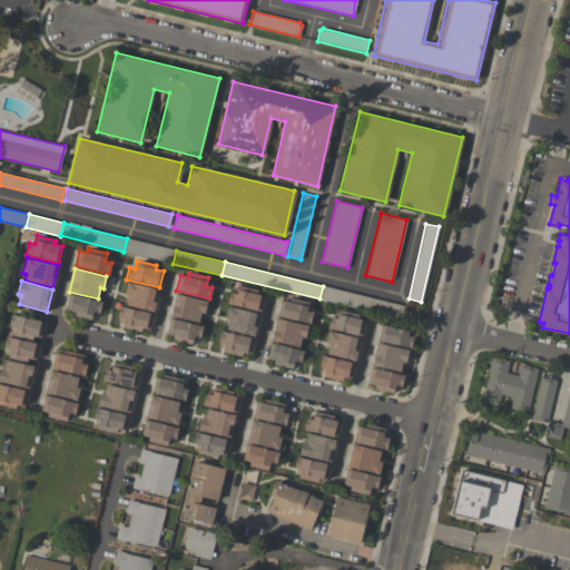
[(127,281),(124,294),(125,294),(124,300),(127,300),(125,305),(154,312),(159,290),(127,281)]
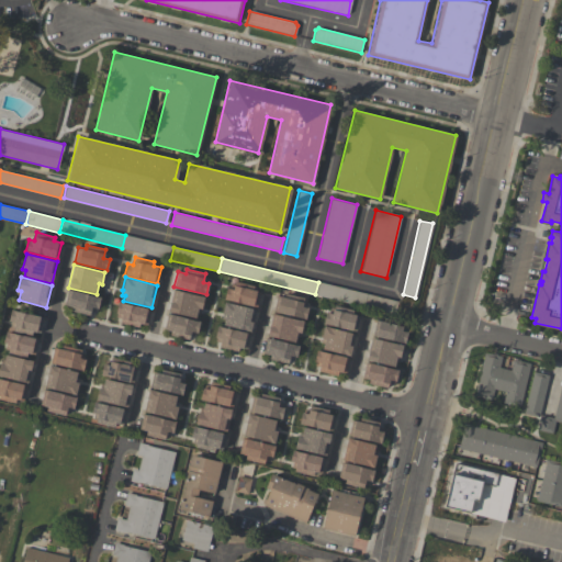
[(224,299),(226,288),(232,289),(234,280),(254,285),(253,290),(260,291),(256,307),(224,299)]
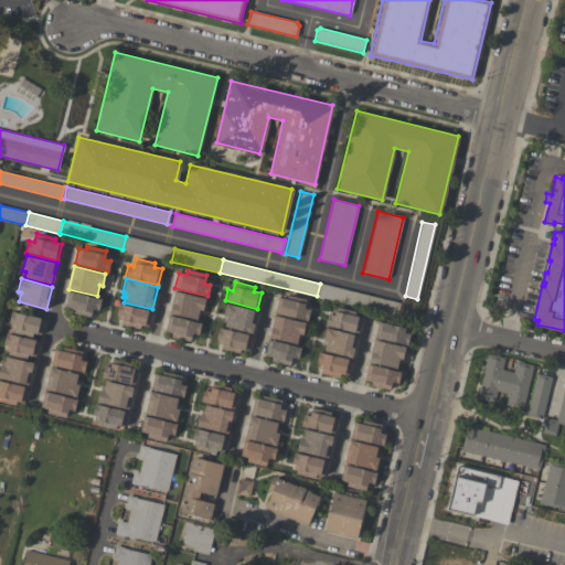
[(320,284),(317,296),(365,308),(368,295),(320,284)]
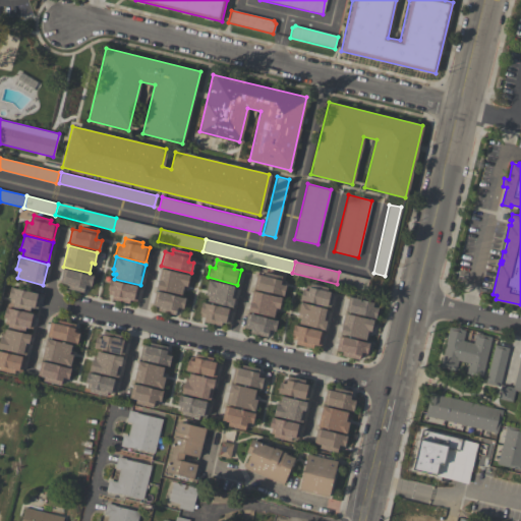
[(63,268),(60,283),(66,285),(65,289),(82,293),(83,288),(89,289),(89,286),(91,286),(93,275),(63,268)]
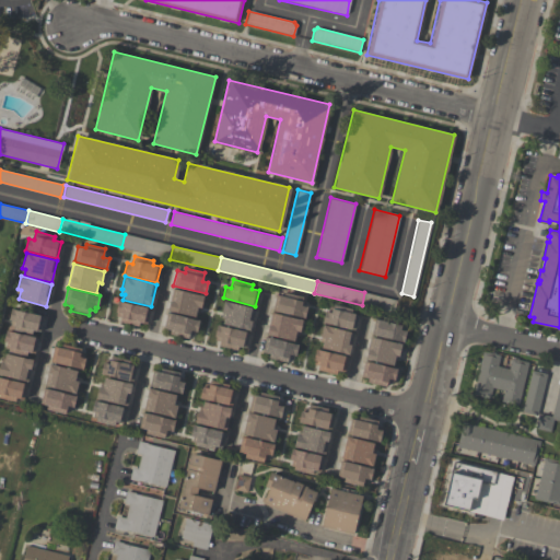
[(173,289),(167,311),(195,317),(197,307),(200,307),(203,295),(173,289)]
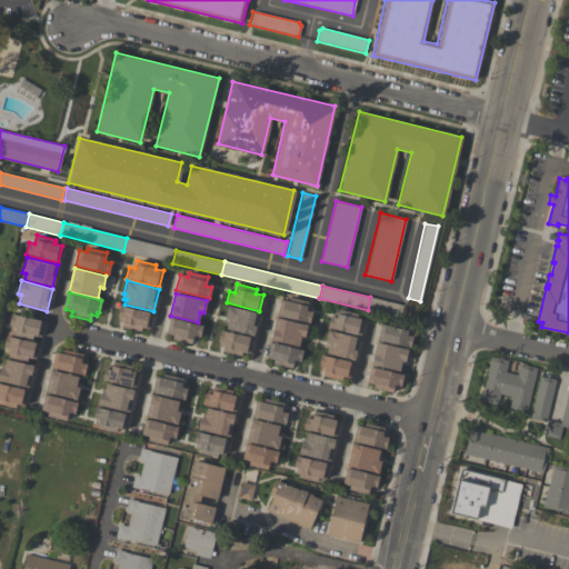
[(277,315),(280,299),(288,300),(289,297),(308,301),(306,310),(311,311),(309,322),(277,315)]
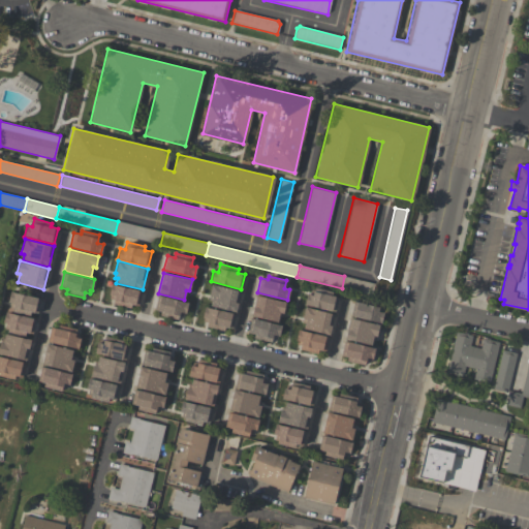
[(344,276),(342,288),(371,296),(374,283),(344,276)]
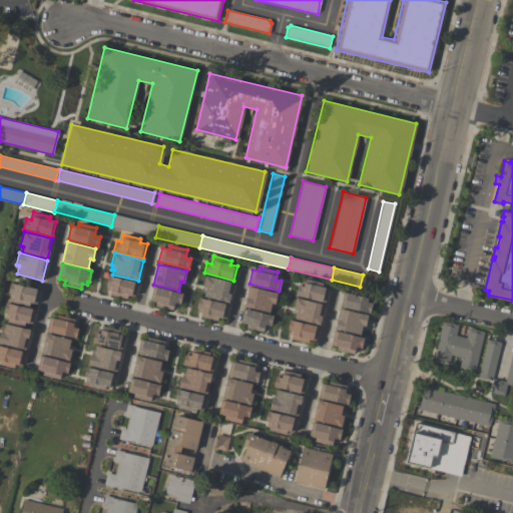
[(204,275),(201,291),(204,292),(202,297),(228,303),(233,283),(204,275)]
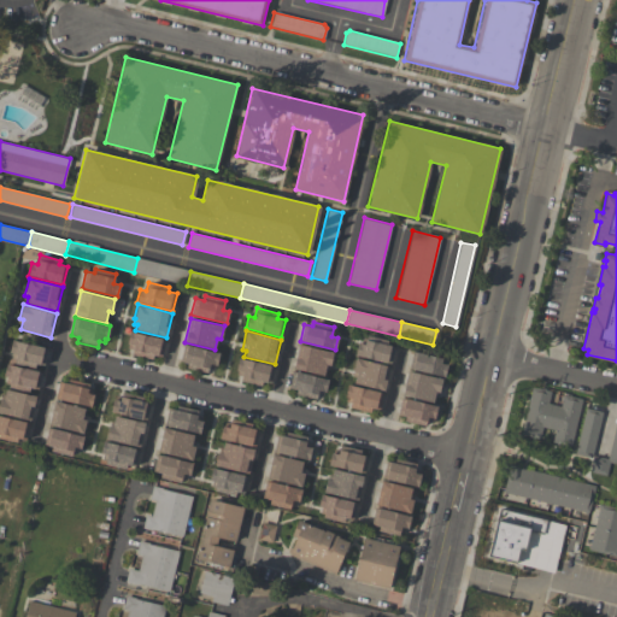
[(130,331),(127,344),(128,344),(127,348),(133,350),(131,354),(152,359),(153,356),(160,357),(165,340),(130,331)]
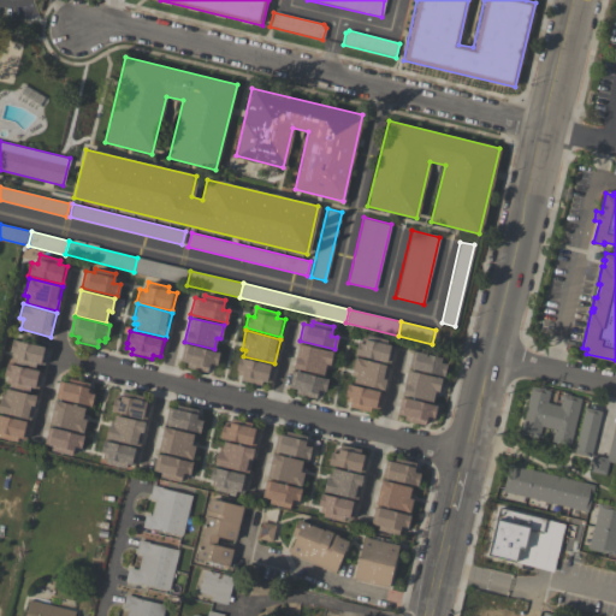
[(354,355),(357,342),(363,343),(366,335),(388,339),(386,343),(394,345),(389,362),(354,355)]
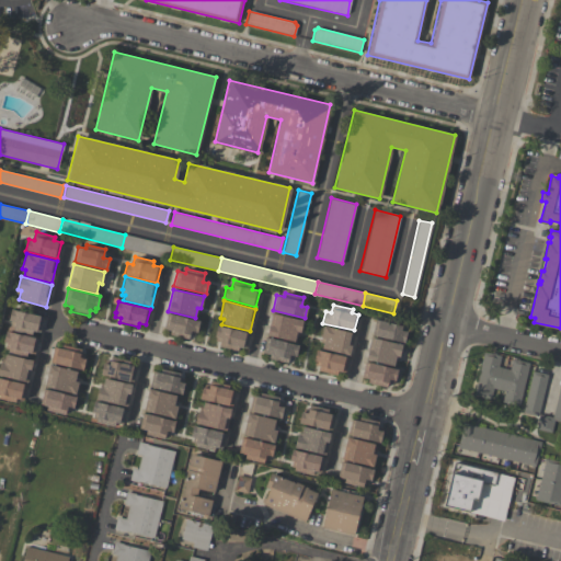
[(11,309),(8,320),(14,321),(12,330),(32,335),(33,331),(39,333),(44,317),(11,309)]
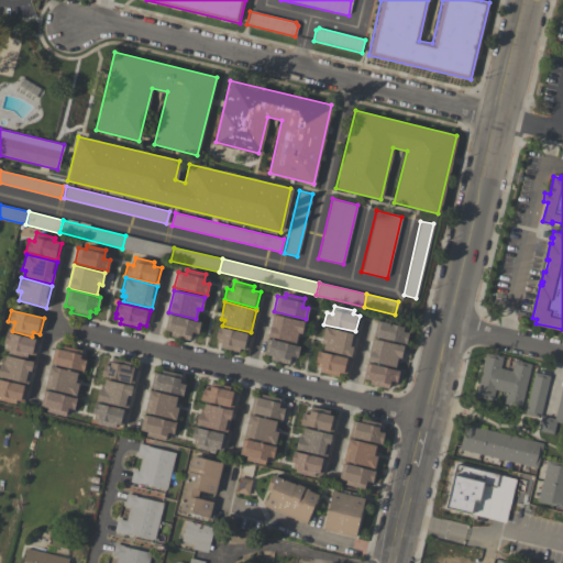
[(168,315),(164,330),(172,331),(170,335),(189,340),(190,335),(195,337),(196,333),(197,333),(200,322),(168,315)]
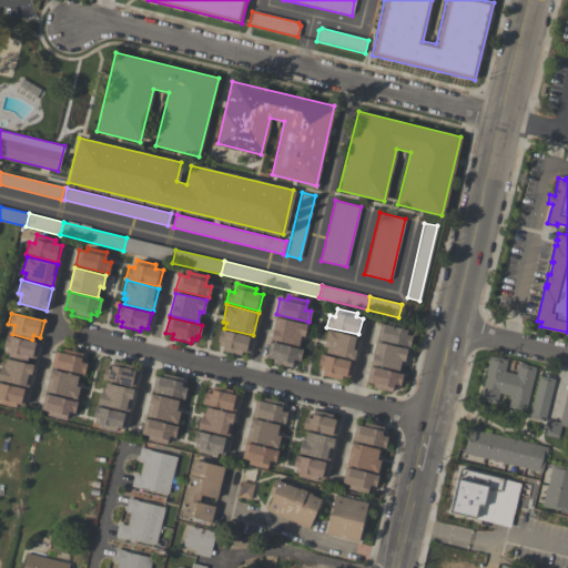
[(275,317),(270,340),(298,346),(301,336),(303,336),(306,324),(275,317)]
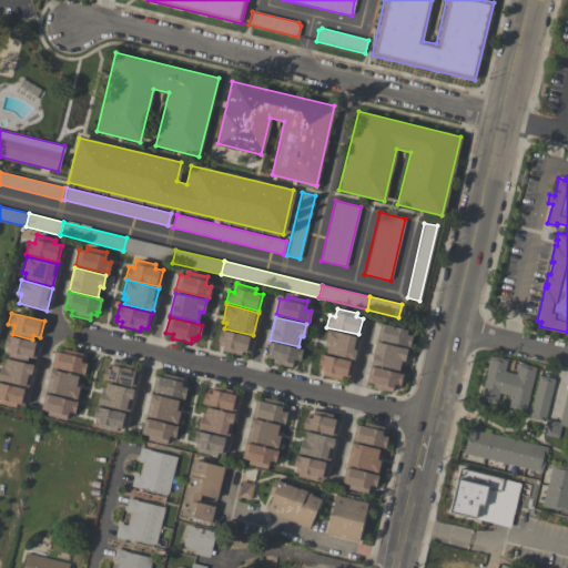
[(376,338),(381,323),(406,330),(406,333),(412,335),(408,347),(376,338)]
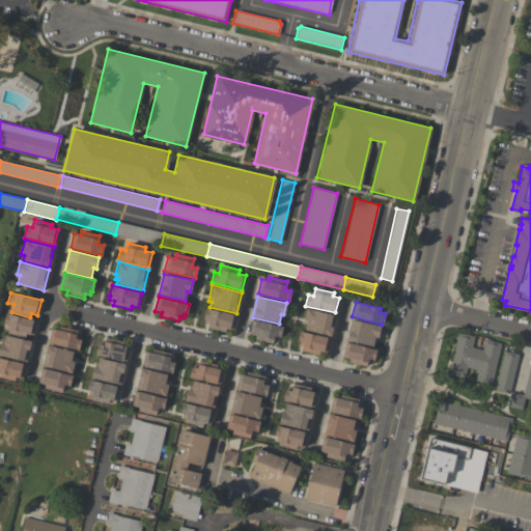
[(205,308),(203,318),(204,318),(203,323),(207,324),(206,328),(224,332),(225,329),(232,330),(235,315),(205,308)]
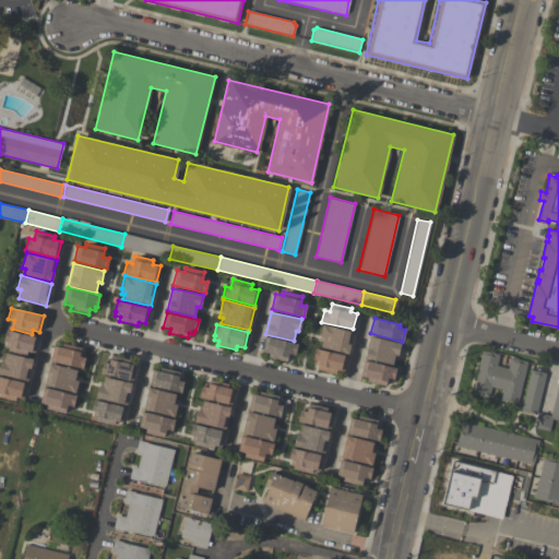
[(322,324),(318,340),(321,341),(320,347),(348,354),(353,332),(322,324)]
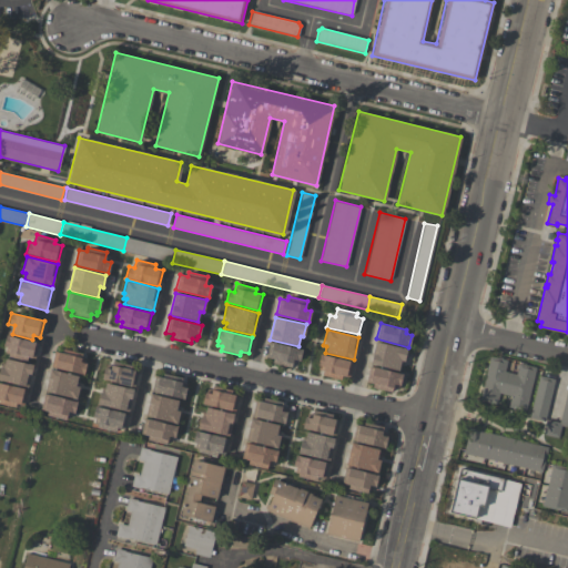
[(6,335),(3,346),(6,347),(4,353),(8,354),(7,356),(26,361),(27,357),(34,358),(39,343),(6,335)]
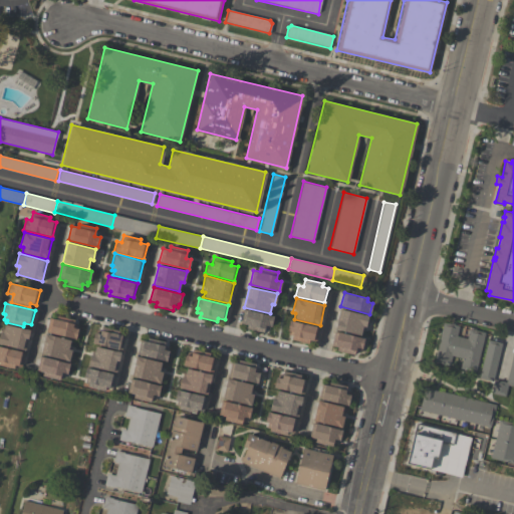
[(339,308),(334,329),(360,335),(362,326),(365,326),(368,315),(339,308)]
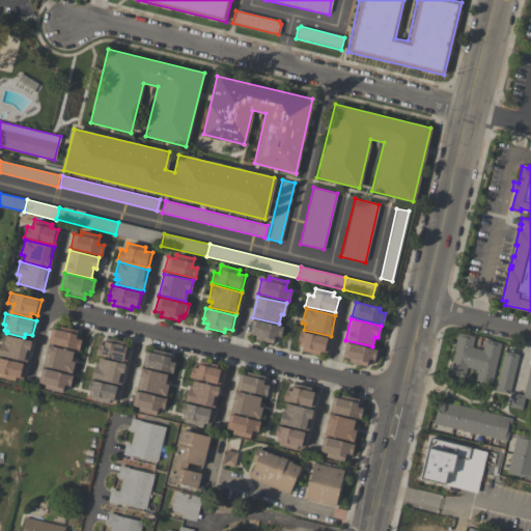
[(252,319),(248,334),(255,335),(254,339),(272,343),(273,339),(279,340),(282,327),(252,319)]
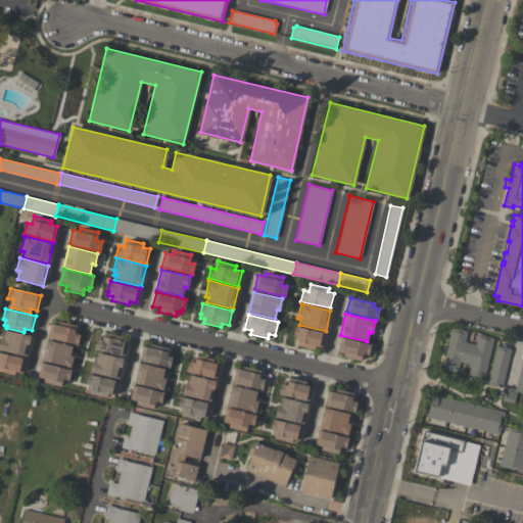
[(80,331),(79,334),(81,334),(78,344),(51,338),(51,337),(47,337),(51,323),(54,324),(57,324),(58,321),(77,325),(76,330),(80,331)]
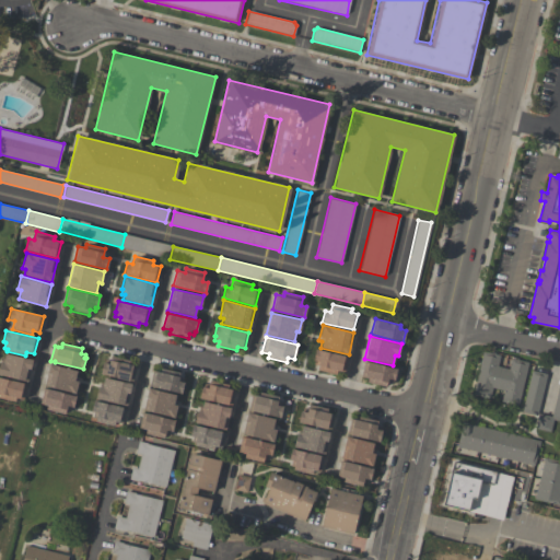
[(316,348),(313,360),(314,360),(313,364),(318,365),(317,370),(336,374),(337,371),(343,372),(348,357),(316,348)]
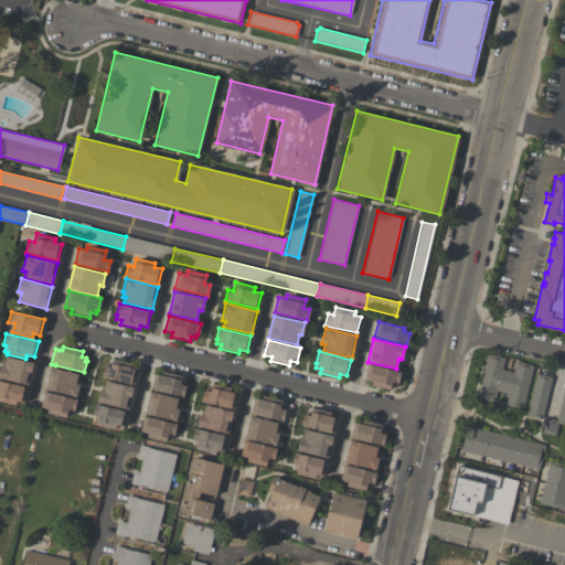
[(523,408),(505,404),(508,394),(497,391),(494,402),(477,397),(487,354),(504,359),(502,370),(513,372),(515,361),(533,365),(523,408)]
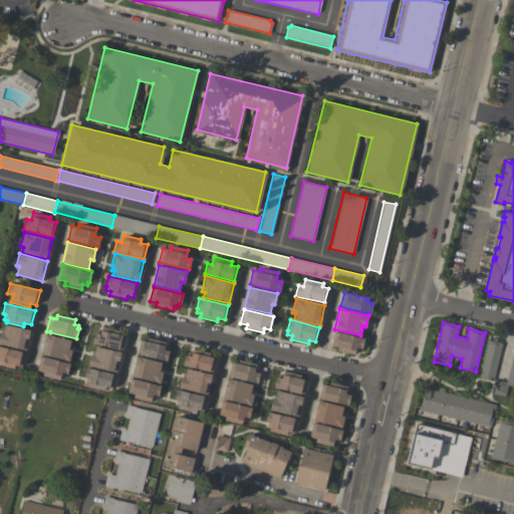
[(0,343),(0,331),(2,332),(4,323),(30,329),(25,350),(0,343)]
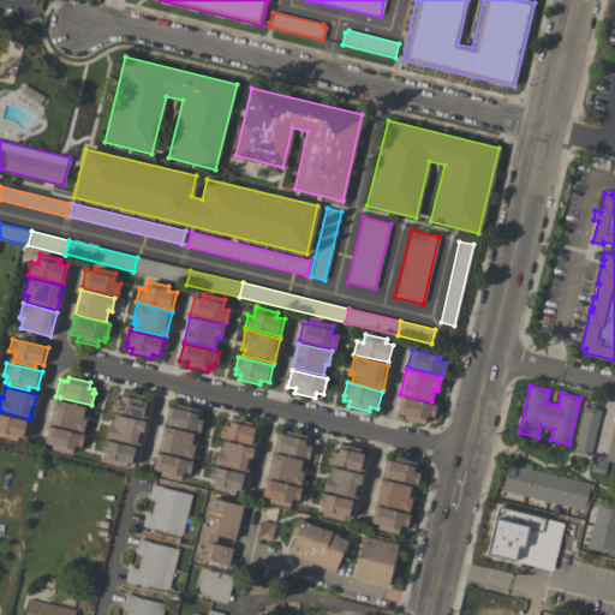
[(111,410),(114,398),(115,398),(117,394),(121,395),(123,390),(144,395),(143,400),(148,400),(147,401),(150,402),(147,418),(143,417),(143,418),(111,410)]
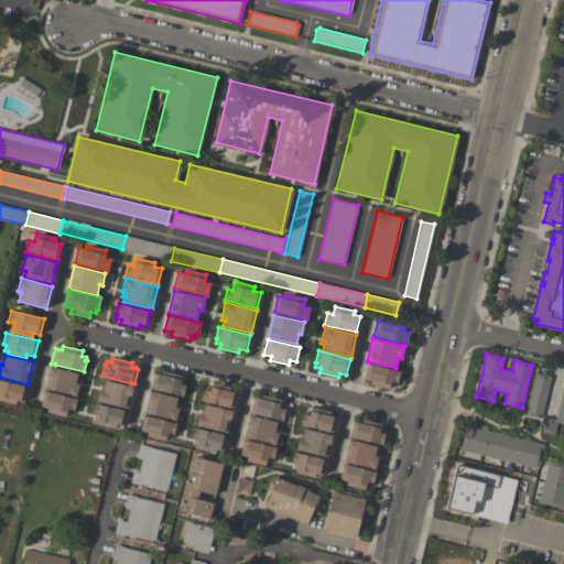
[(367,364),(364,379),(370,381),(369,384),(389,389),(390,384),(396,386),(399,371),(367,364)]
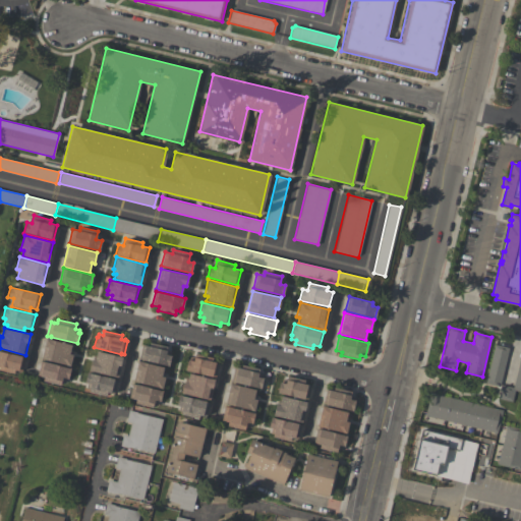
[(72,344),(71,350),(73,351),(72,354),(73,355),(71,365),(42,358),(47,338),(72,344)]
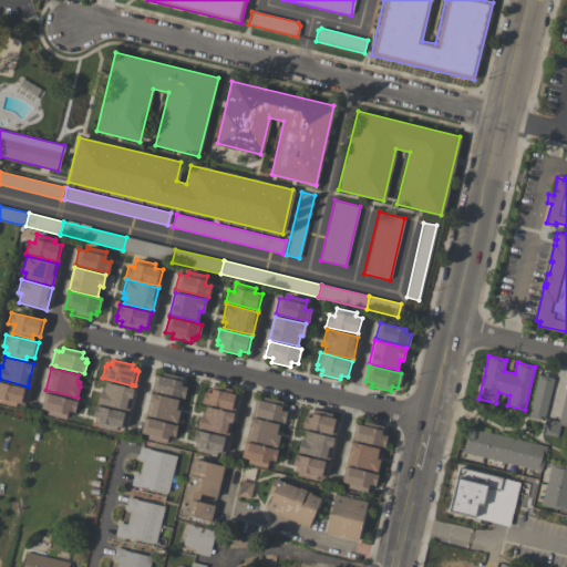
[(152,389),(155,374),(160,375),(163,375),(164,372),(183,377),(182,381),(187,382),(186,387),(187,387),(185,398),(155,391),(156,390),(152,389)]
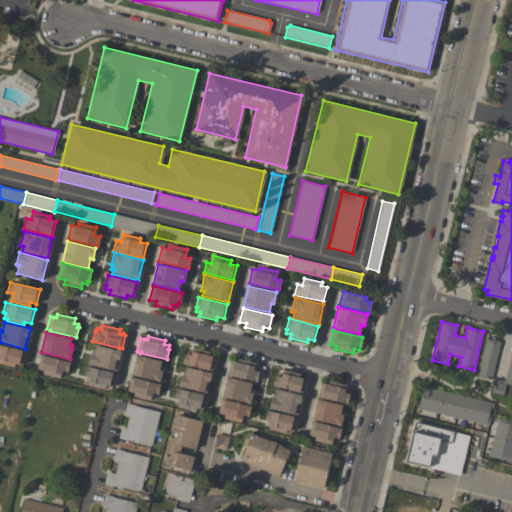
[(477,376),(486,338),(500,342),(491,380),(477,376)]
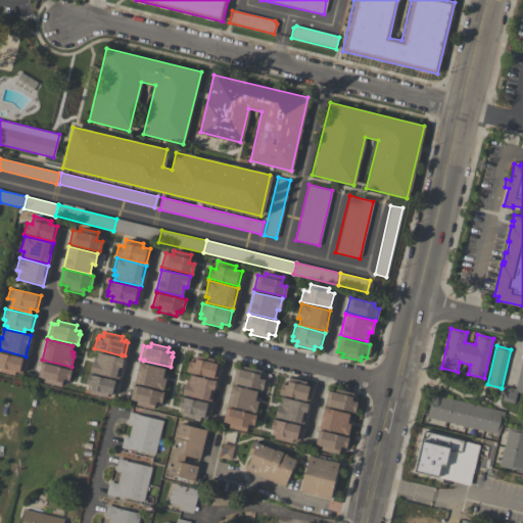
[(0,352),(0,371),(14,375),(14,371),(21,373),(26,359),(0,352)]
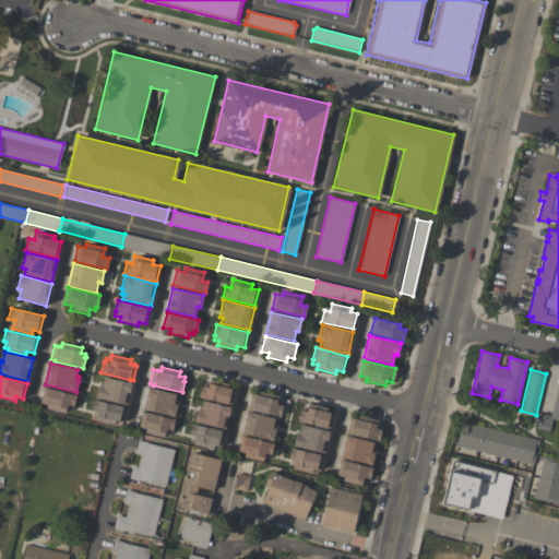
[(96,397),(100,381),(104,382),(105,377),(132,383),(128,405),(96,397)]
